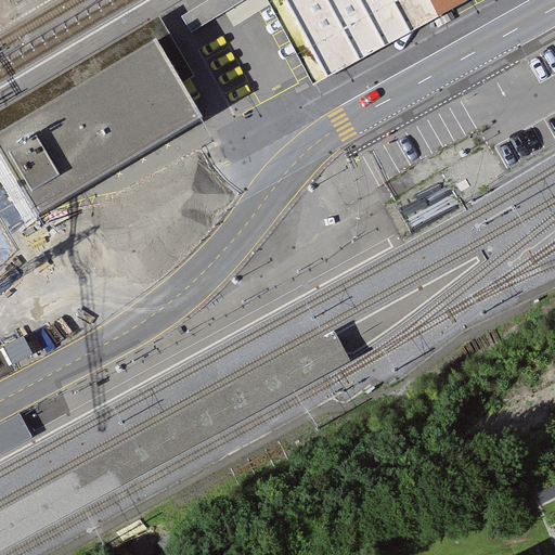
[(259,0),(306,86),(463,0),(259,0)]
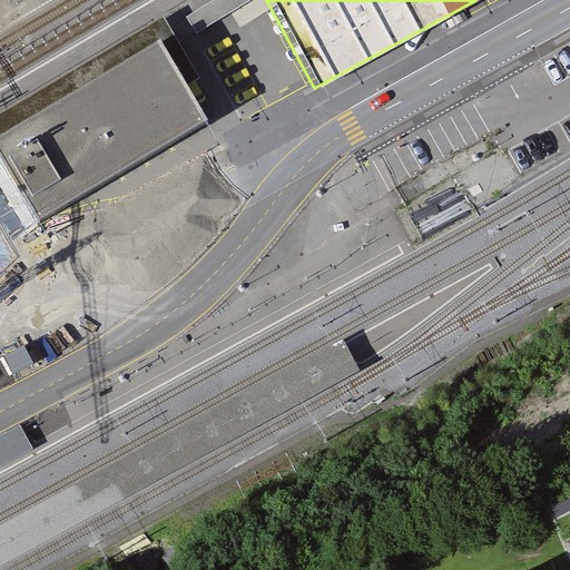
[(0,138),(0,159),(38,225),(209,126),(163,46),(0,138)]
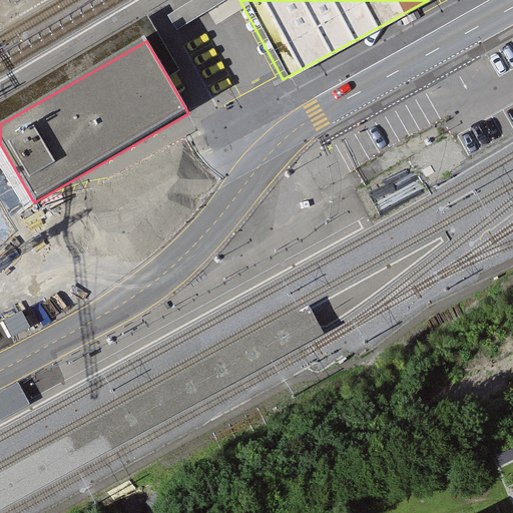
[(0,221),(34,202),(0,143),(0,221)]
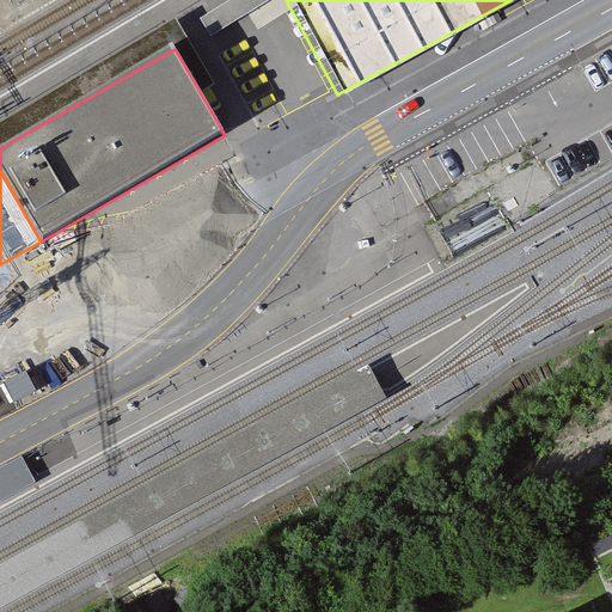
[(611,536),(591,546),(597,557),(611,550),(611,536)]
